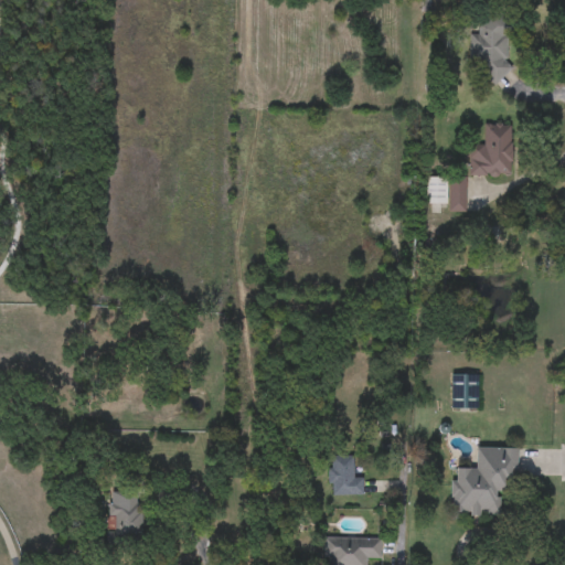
[(460,43),(498,10),(513,28),(500,39),(510,50),(502,56),(513,68),(496,84),(460,43)]
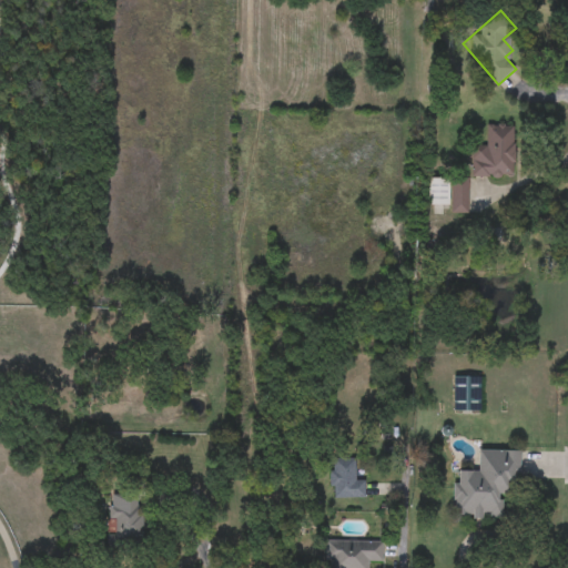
[(515,127),(514,178),(472,176),(473,149),(487,150),(487,125),(515,127)]
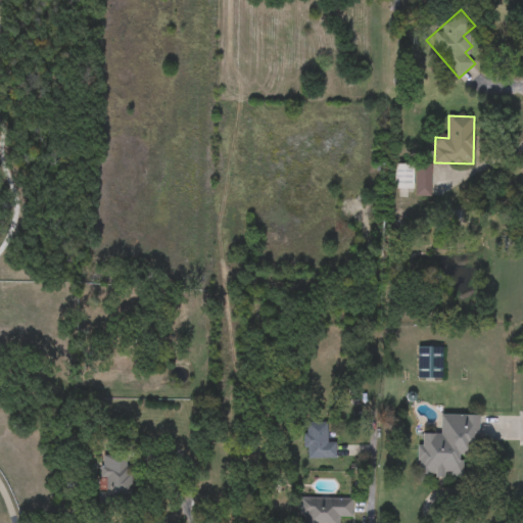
[(393,164),(414,164),(414,189),(393,189),(393,164)]
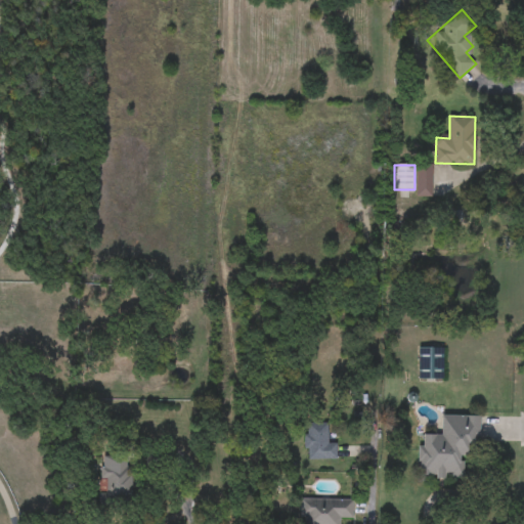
[(430,197),(417,197),(417,184),(430,185),(430,197)]
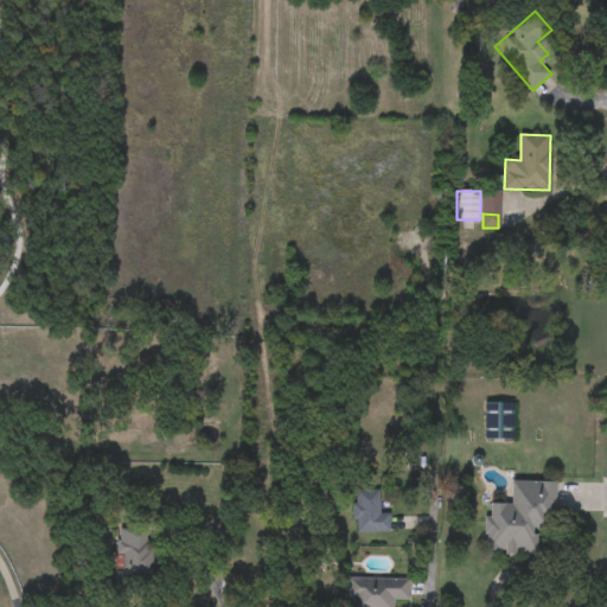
[(513,440),(485,440),(485,403),(513,403),(513,440)]
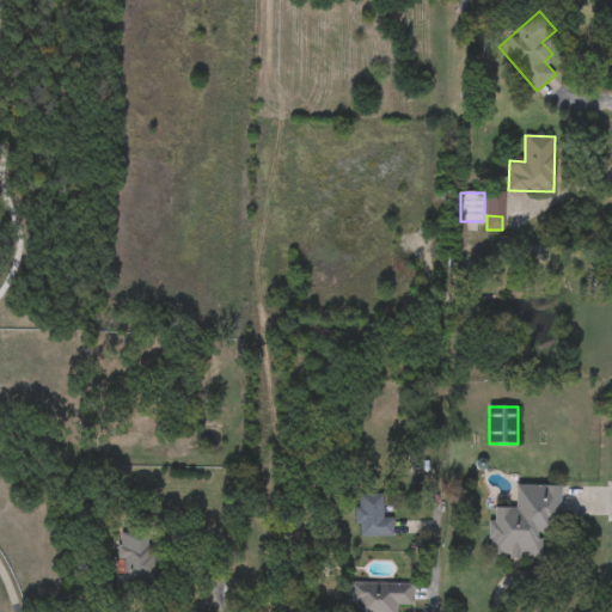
[(489,508),(516,508),(516,485),(561,485),(560,533),(542,532),(542,558),(489,558),(489,508)]
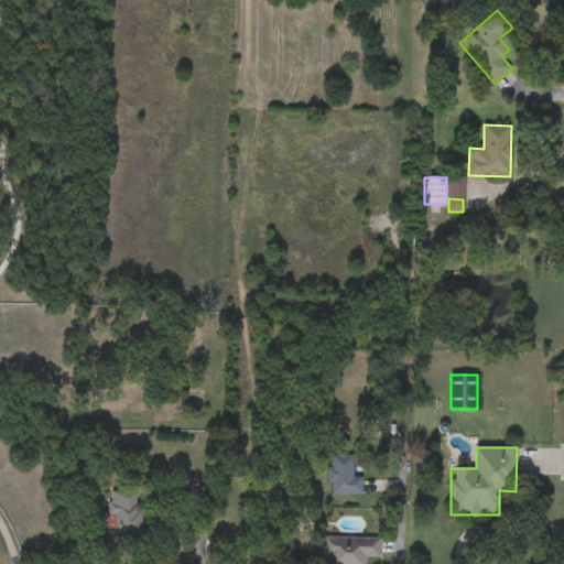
[(353,455),(353,477),(361,477),(361,496),(329,495),(331,455),(353,455)]
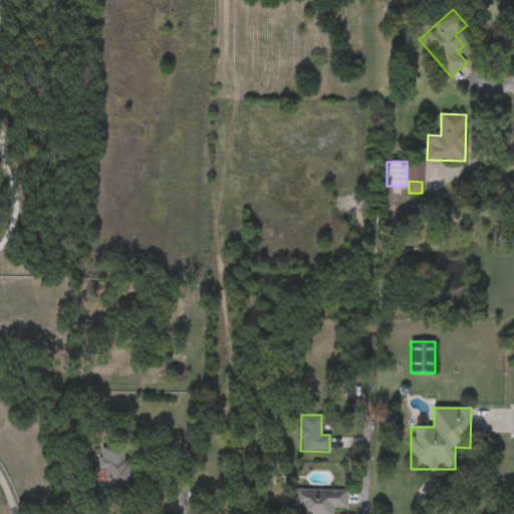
[(127,497),(98,496),(99,456),(107,456),(107,448),(129,448),(127,497)]
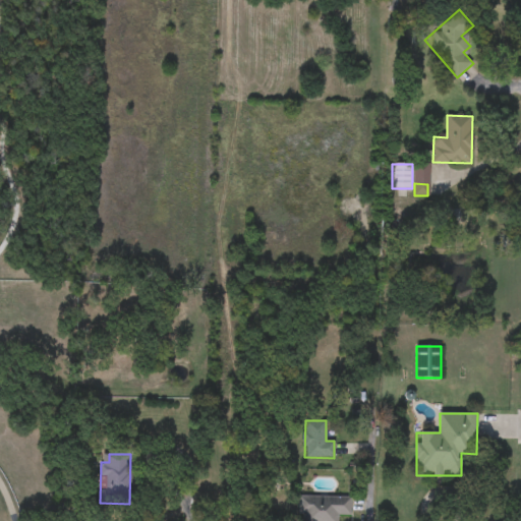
[(339,520),(305,520),(298,520),(298,497),(350,498),(350,515),(339,515),(339,520)]
